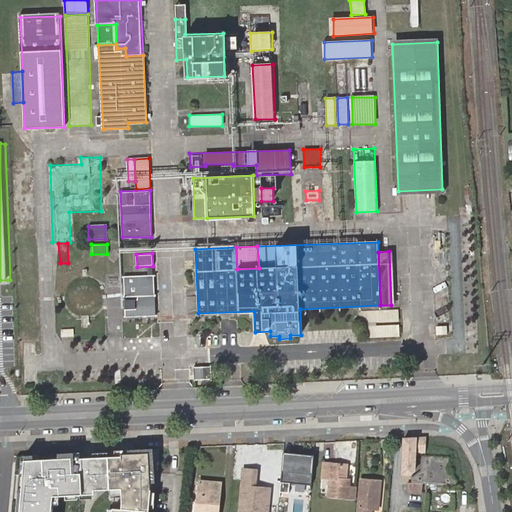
[(155,316),(153,275),(123,276),(125,316),(155,316)]
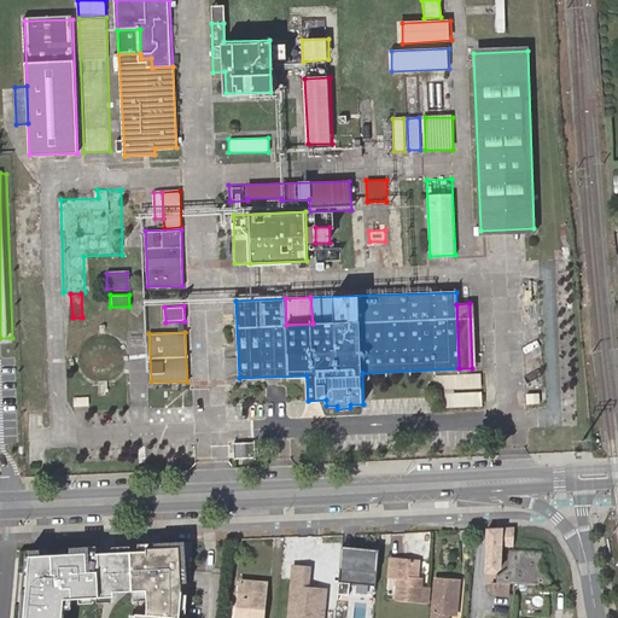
[(436,407),(479,407),(481,374),(436,374),(436,407)]
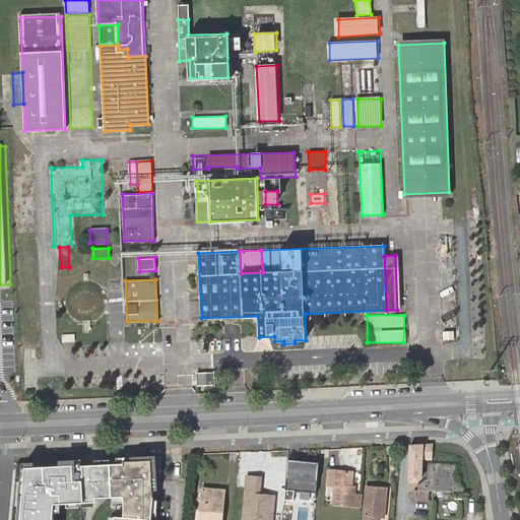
[(61,334),(62,342),(74,341),(74,333),(61,334)]
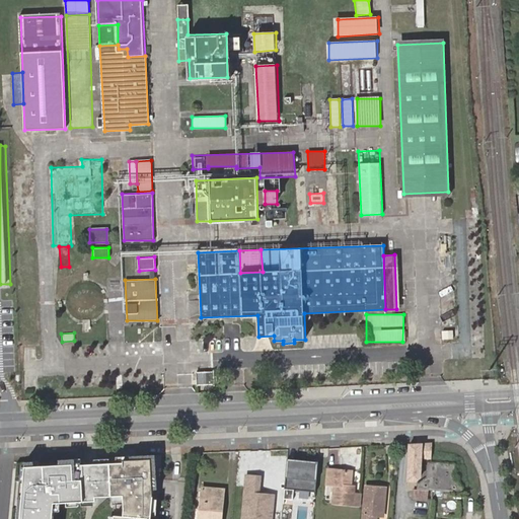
[(197,372),(197,385),(214,384),(213,371),(197,372)]
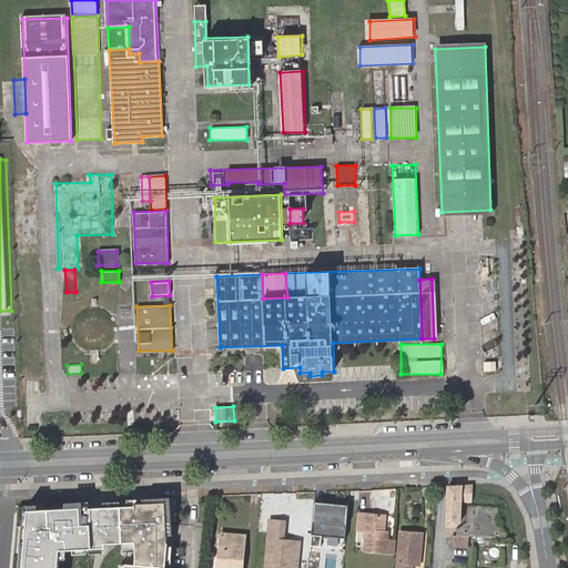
[(456,486),(446,487),(445,504),(447,505),(445,527),(453,527),(459,523),(460,506),(458,506),(458,500),(470,503),(472,486),(456,486)]
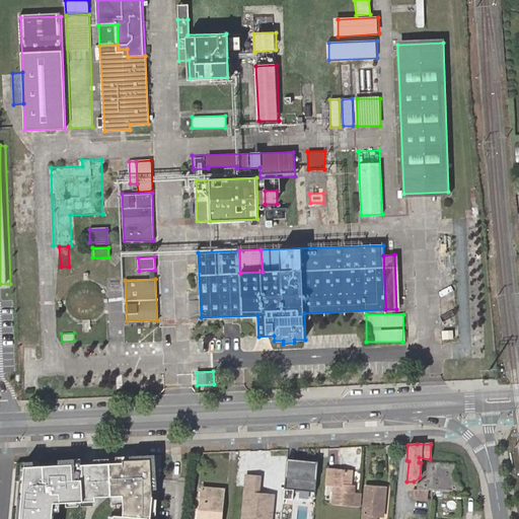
[(316,500),(319,458),(307,457),(307,462),(288,461),(284,498),(316,500)]
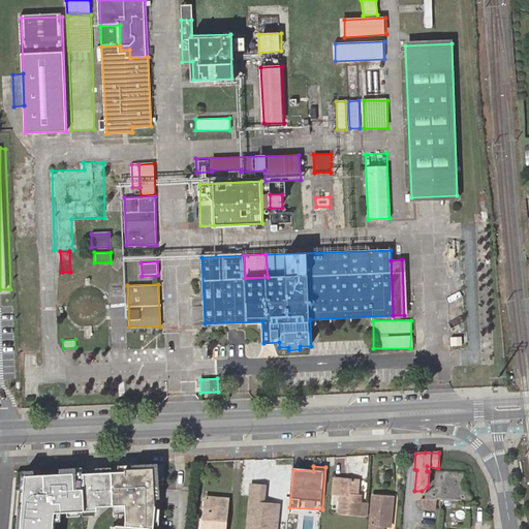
[(148,528),(151,507),(149,470),(71,473),(71,469),(54,469),(54,474),(28,476),(28,471),(16,470),(10,528),(47,528),(49,514),(63,514),(63,518),(75,517),(75,514),(79,514),(79,511),(91,511),(91,507),(120,507),(120,527),(111,526),(111,528),(148,528)]
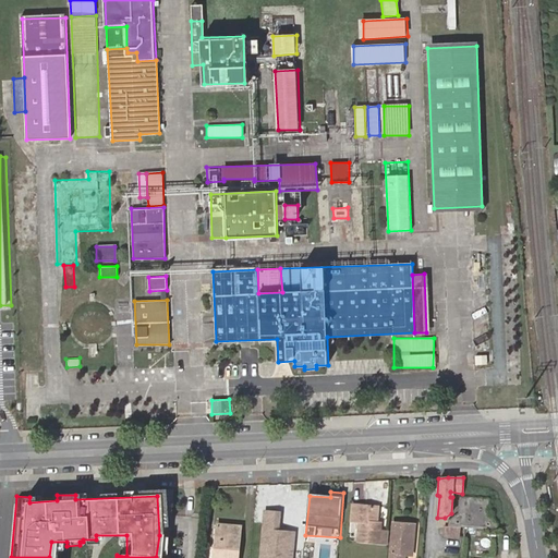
[(492,504),(465,501),(463,526),(489,529),(492,504)]
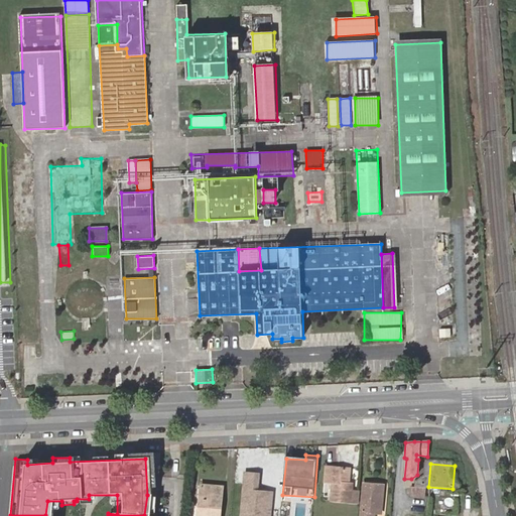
[(331,500),(339,501),(342,468),(330,467),(329,482),(333,482),(338,483),(337,488),(332,488),(331,500)]
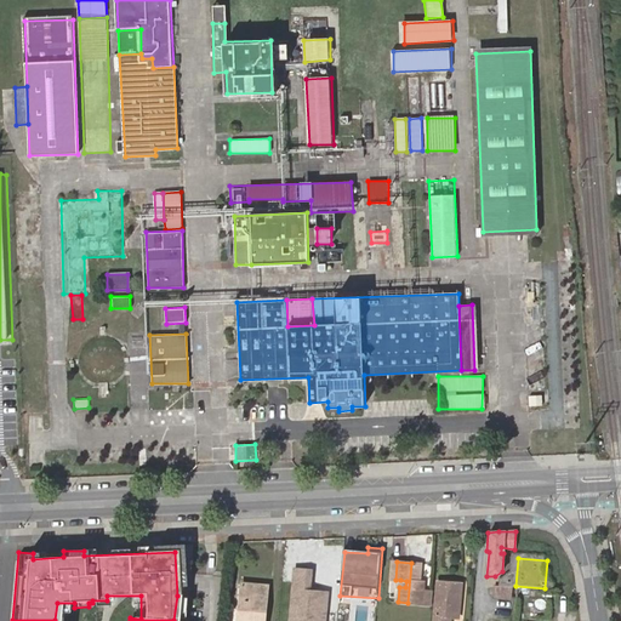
[(411,563),(408,603),(423,604),(425,582),(420,581),(421,563),(411,563)]
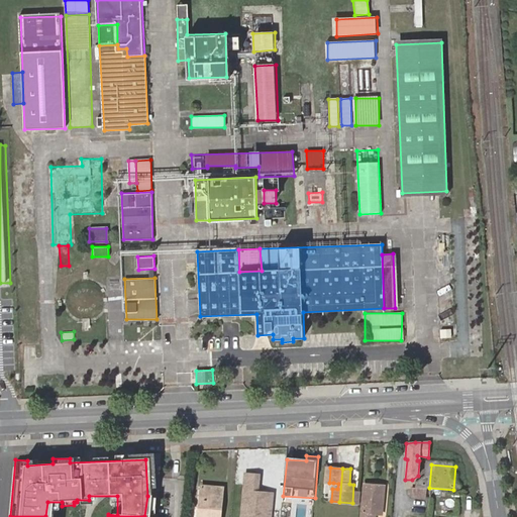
[(274,516),(277,491),(262,490),(263,475),(246,473),(242,516),(274,516)]
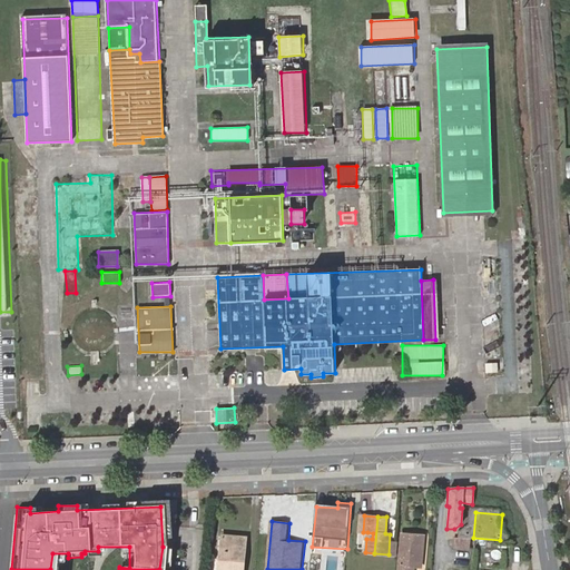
[(218,569),(242,569),(246,538),(223,536),(218,569)]
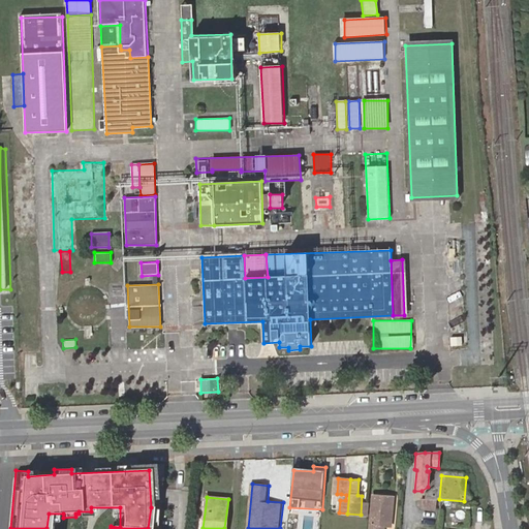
[(393,498),(373,497),(370,528),(383,528),(383,527),(391,527),(393,498)]
